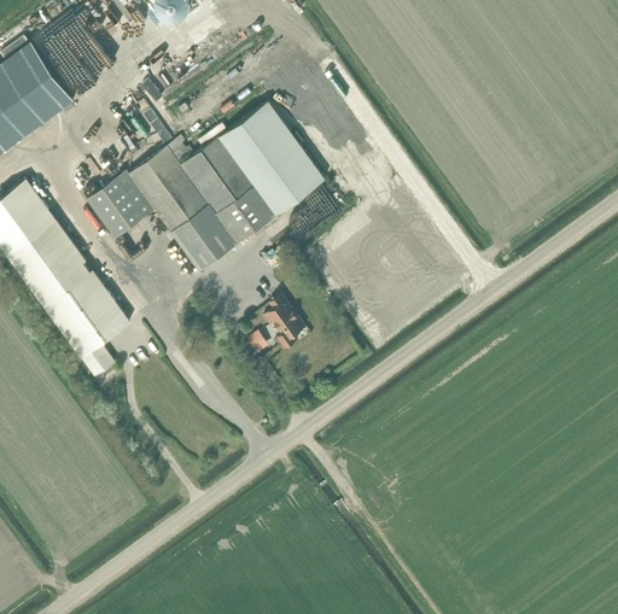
[(0,155),(74,101),(31,42),(0,64),(0,155)]
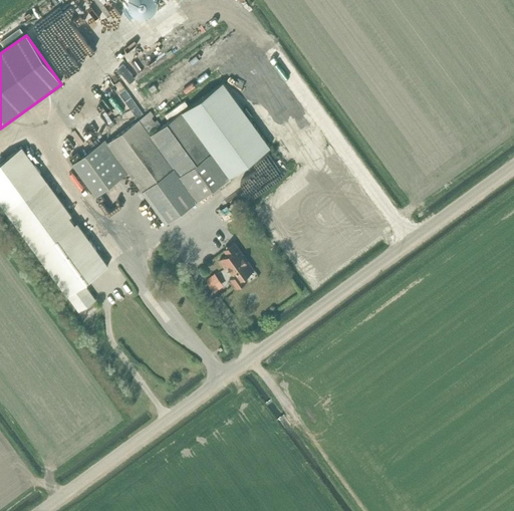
[(145,118),(107,146),(129,175),(167,226),(218,188),(220,191),(229,185),(227,182),(270,150),(223,85),(222,84),(182,115),(161,130),(150,138),(149,137),(155,133),(145,118)]
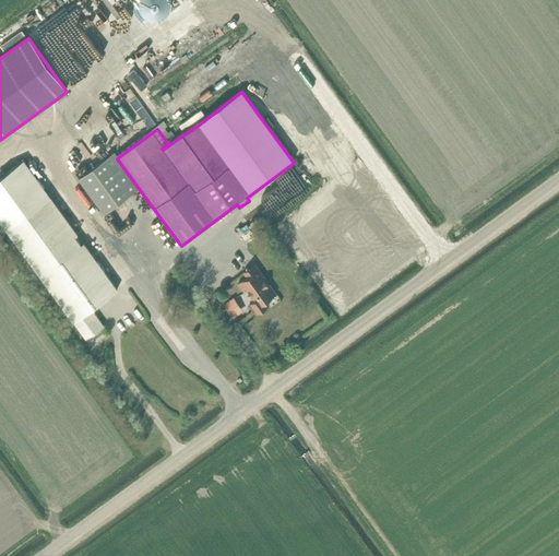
[(24,163),(0,179),(0,222),(86,342),(104,329),(92,311),(118,292),(24,163)]
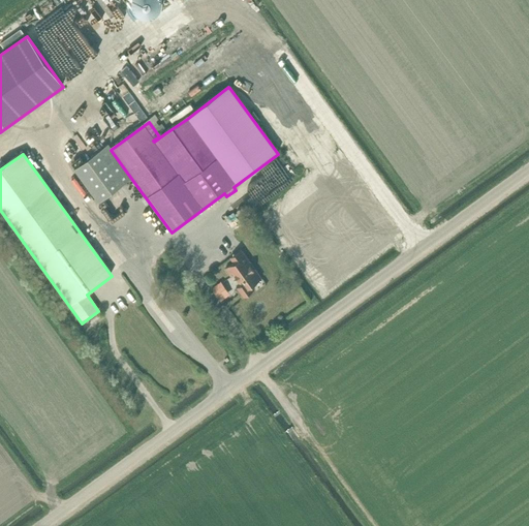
[(235,266),(225,271),(231,279),(234,277),(242,287),(238,290),(244,300),(254,291),(251,287),(261,280),(242,252),(230,260),(235,266)]
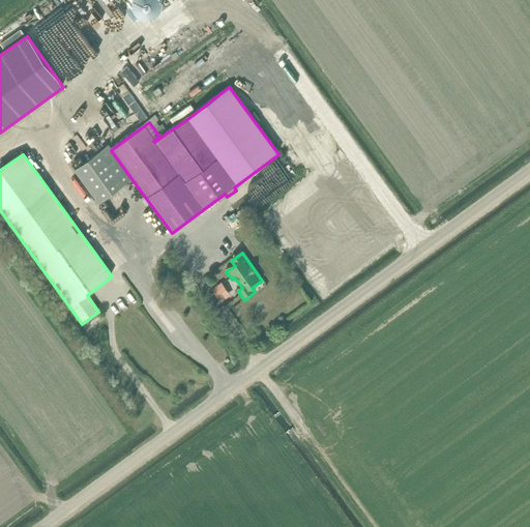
[(217,290),(213,293),(219,302),(225,300),(217,290)]
